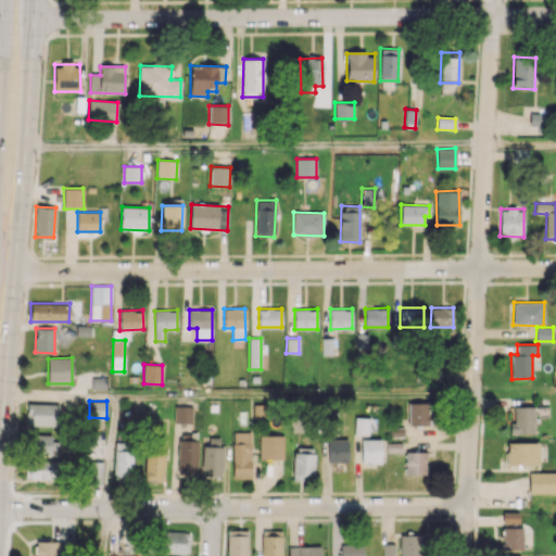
[(408,425),(429,425),(429,402),(408,402),(408,425)]
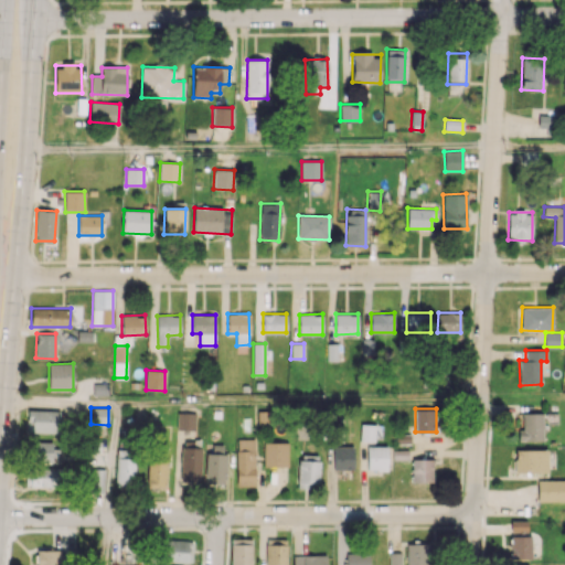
[(27,432),(61,433),(61,411),(28,409),(27,432)]
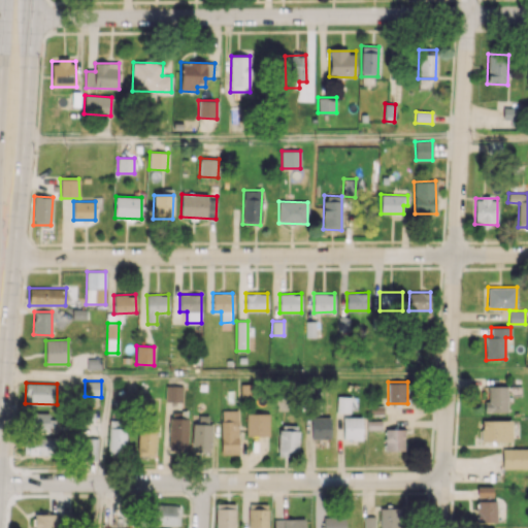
[(183,401),(183,386),(165,386),(165,400),(183,401)]
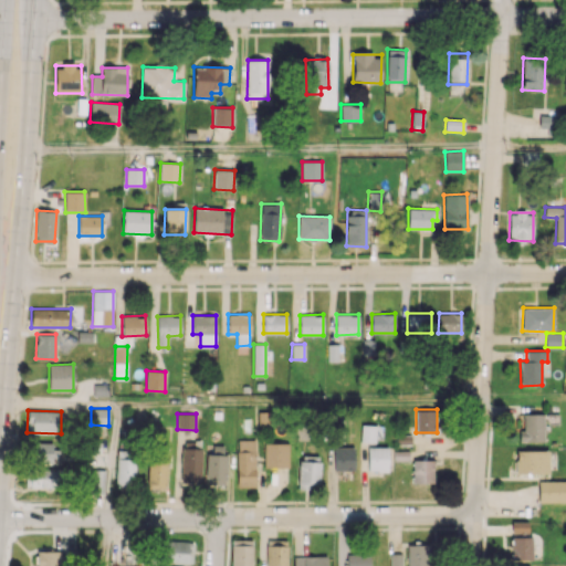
[(520,442),(544,441),(543,413),(523,413),(523,431),(519,431),(520,442)]
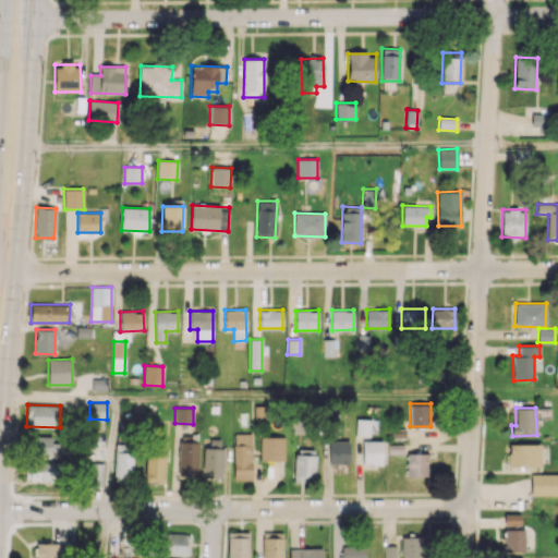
[(370,436),(371,419),(356,419),(355,436),(370,436)]
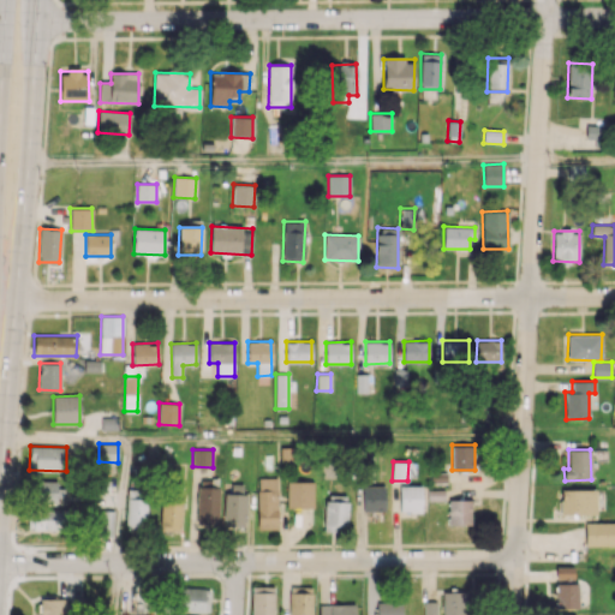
[(258,529),(278,529),(276,477),(257,478),(258,529)]
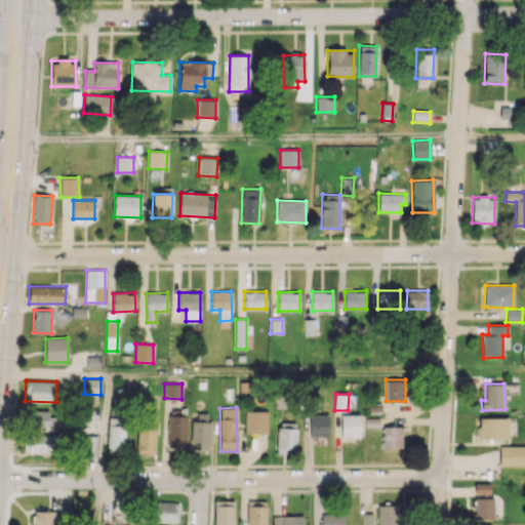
[(245,433),(268,433),(268,410),(245,410),(245,433)]
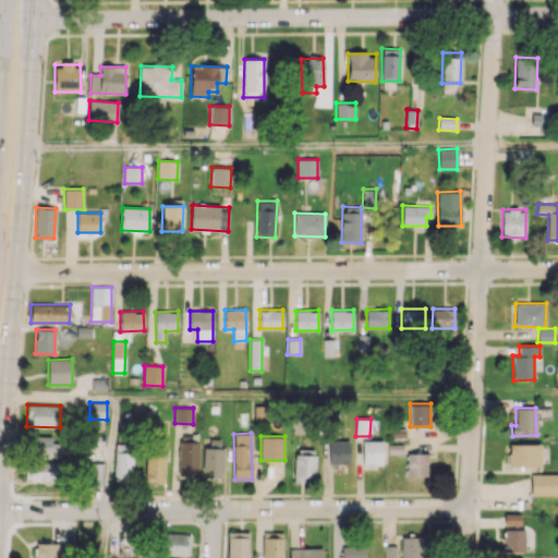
[(32,438),(33,456),(59,455),(58,437),(32,438)]
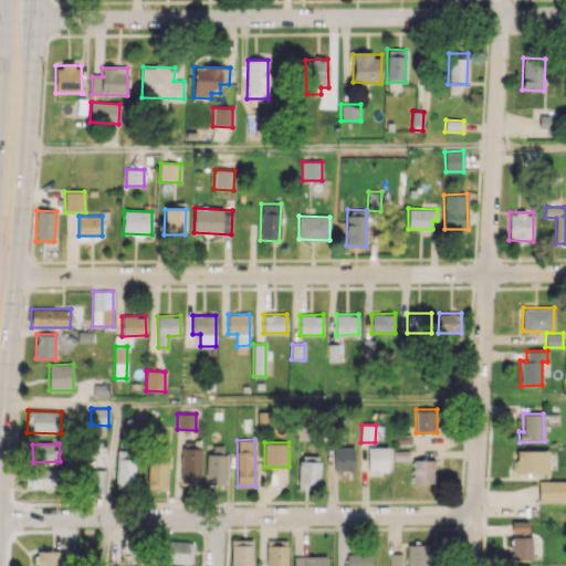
[(226,444),(207,444),(206,483),(226,484),(226,444)]
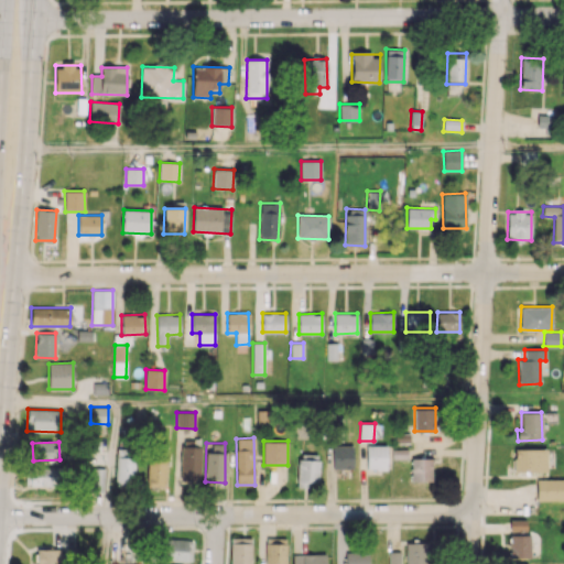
[(353,445),(333,445),(333,468),(353,468),(353,445)]
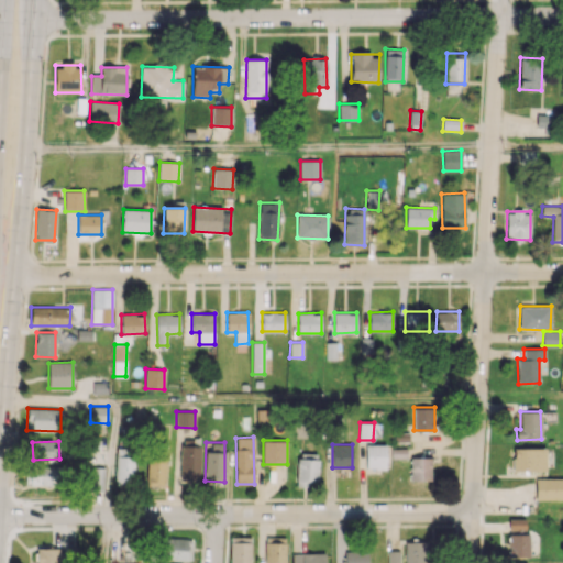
[(365,468),(386,468),(386,444),(366,444),(365,468)]
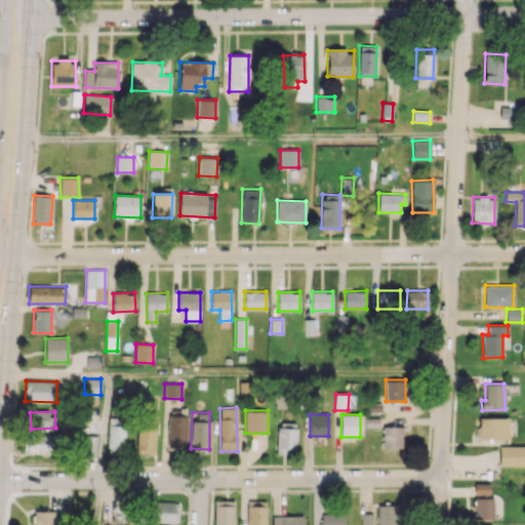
[(186,448),(187,415),(168,415),(167,448),(186,448)]
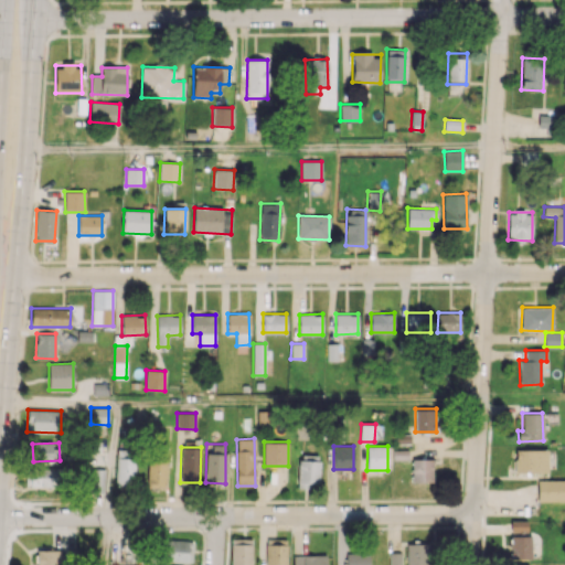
[(134,487),(135,450),(117,449),(115,486),(134,487)]
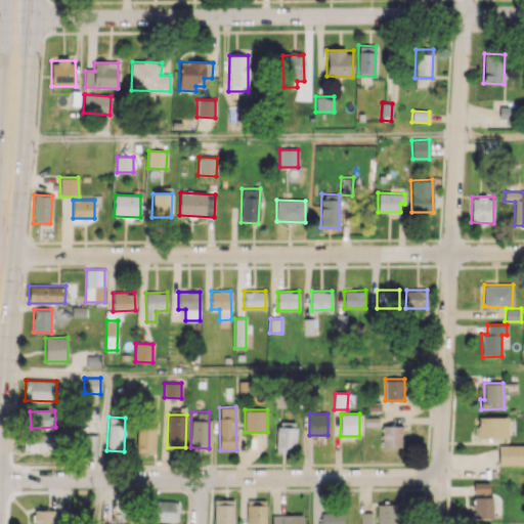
[(508,438),(508,417),(477,418),(478,438),(508,438)]
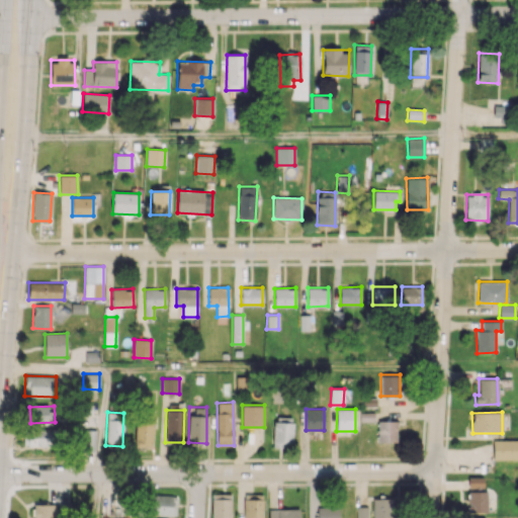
[(273,447),(281,447),(281,443),(292,443),(293,417),(274,416),(273,447)]
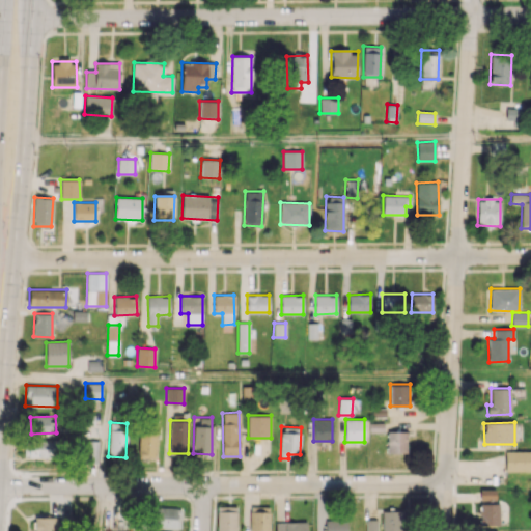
[(387,453),(408,452),(408,430),(387,431),(387,453)]
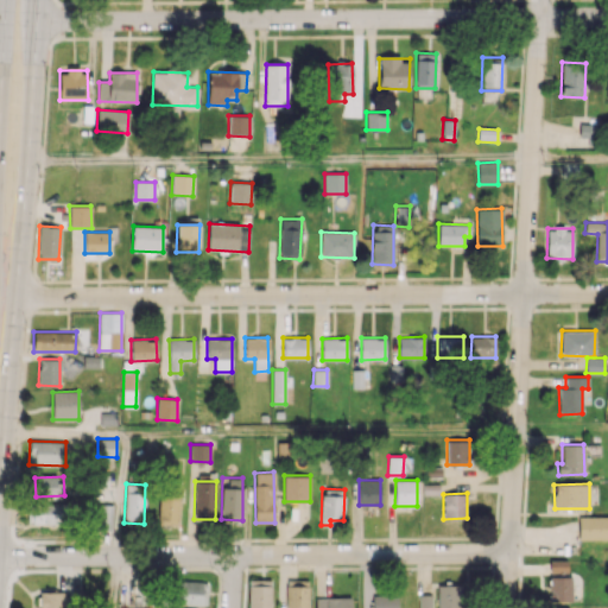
[(158,524),(178,524),(178,496),(159,496),(158,524)]
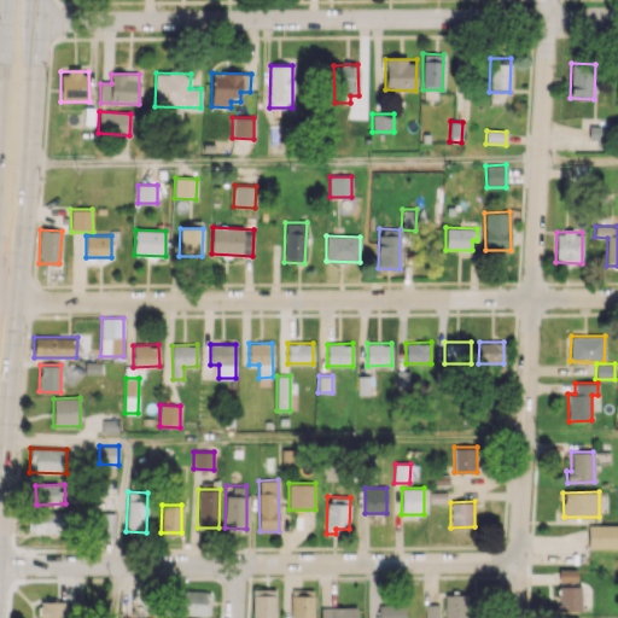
[(28,531),(68,532),(68,513),(28,512),(28,531)]
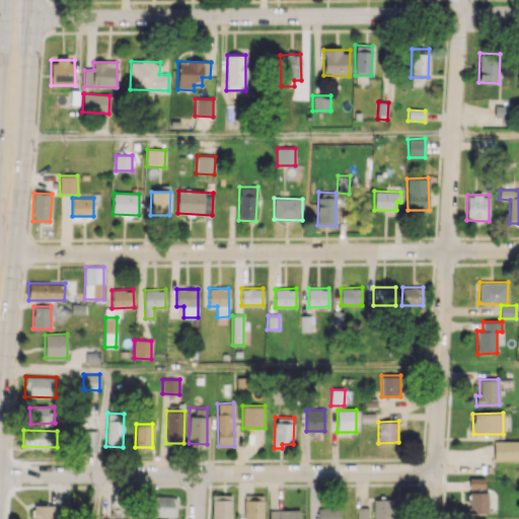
[(494,460),(518,459),(518,440),(494,441),(494,460)]
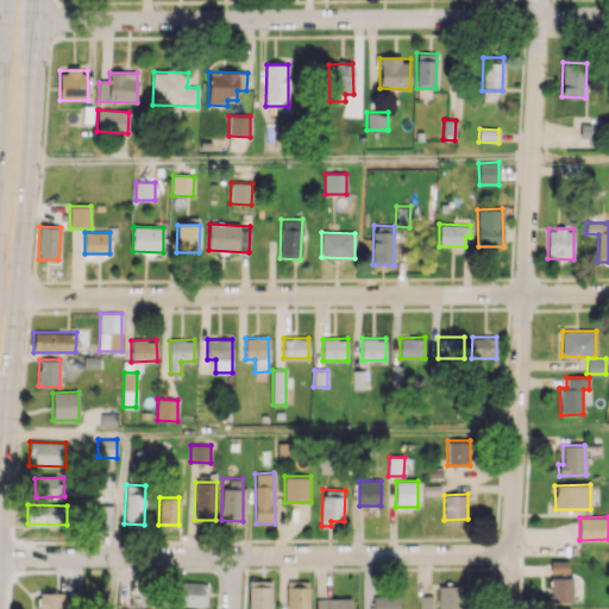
[(571,602),(570,560),(550,562),(551,603),(571,602)]
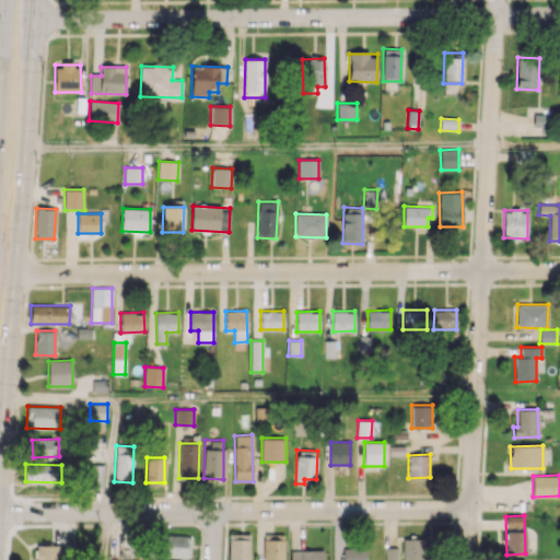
[(248,559),(249,534),(229,534),(229,559),(248,559)]
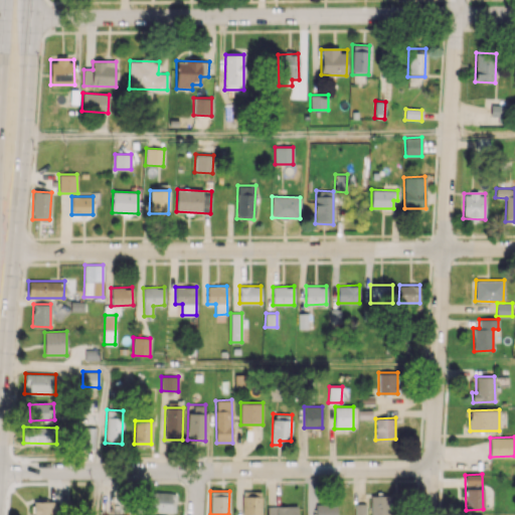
[(242,514),(261,514),(262,492),(243,491),(242,514)]
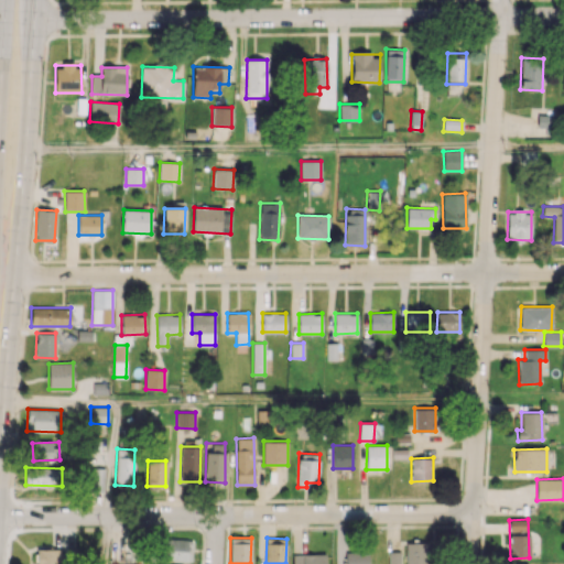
[(187,562),(188,540),(165,539),(164,561),(187,562)]
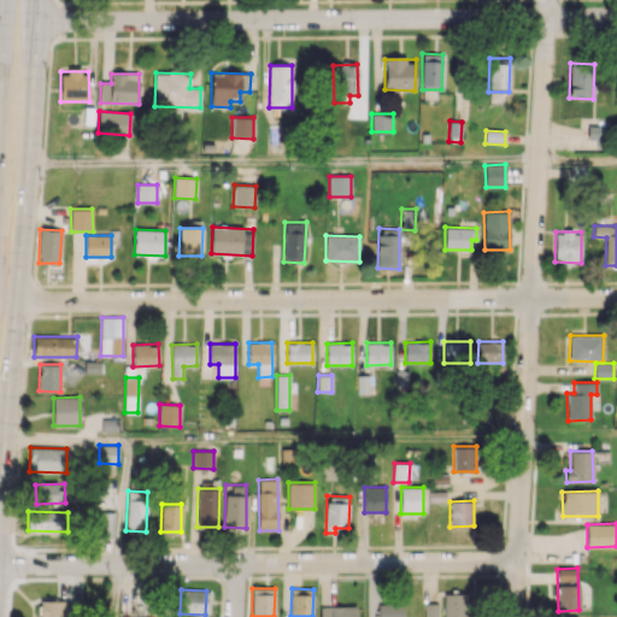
[(444,616),(466,616),(468,593),(445,593),(444,616)]
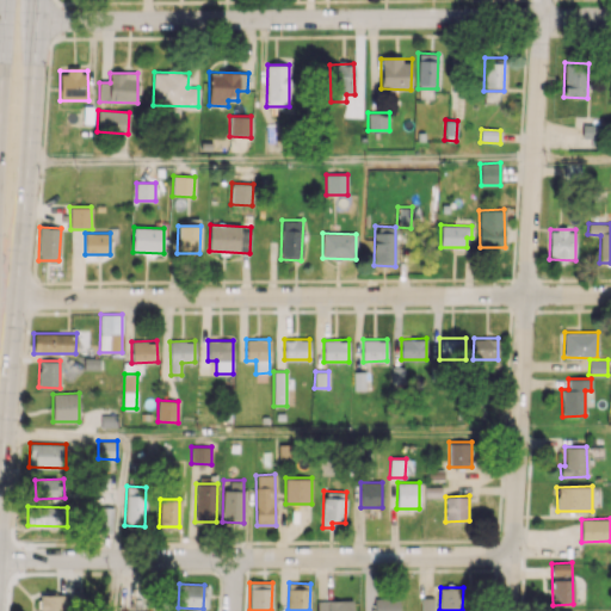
[(39,610),(66,610),(66,594),(39,596),(39,610)]
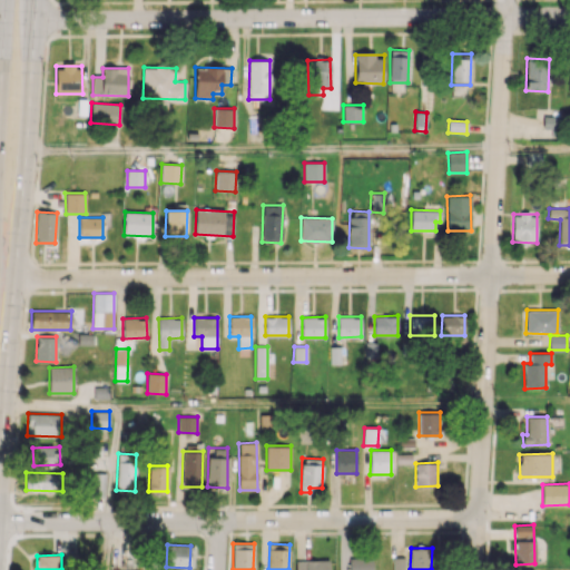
[(392,569),(404,569),(404,557),(393,557),(392,569)]
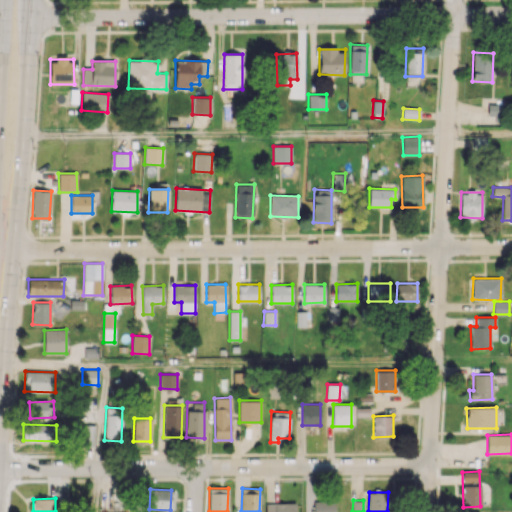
[(334,511),(334,501),(313,502),(313,511),(334,511)]
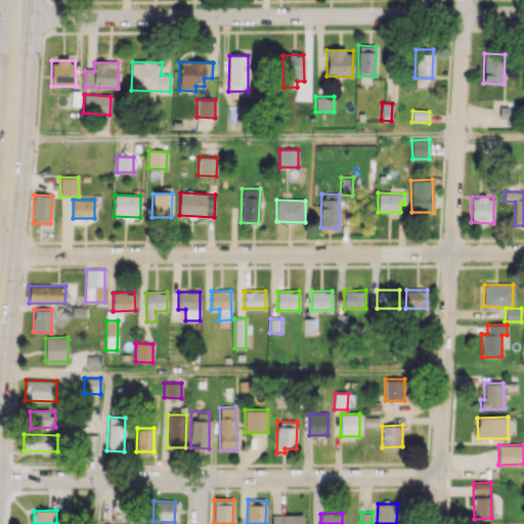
[(302,523),(302,515),(271,515),(271,523),(302,523)]
